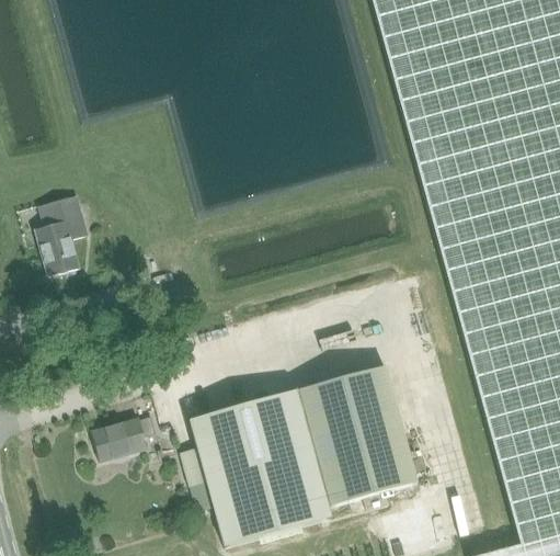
[(559,555),(559,0),(372,0),(521,543),(473,555),(559,555)]
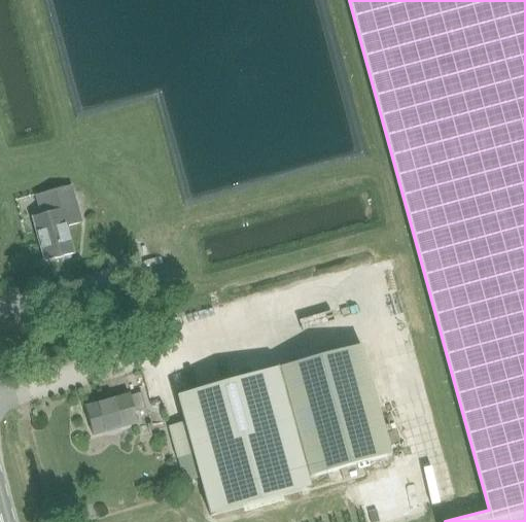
[(73,250),(64,222),(80,218),(70,182),(54,187),(35,193),(39,211),(31,214),(45,258),(73,250)]
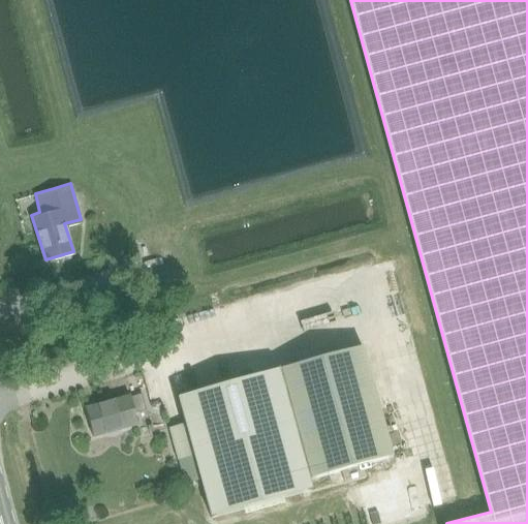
[(363,344),(280,367),(310,476),(341,468),(344,481),(365,474),(362,463),(392,455),(363,344)]
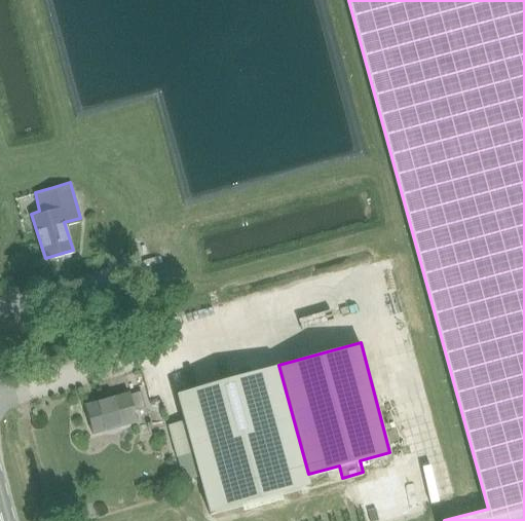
[(305,475),(308,474),(278,365),(177,393),(184,418),(167,422),(177,454),(192,450),(209,512),(308,485),(305,475)]
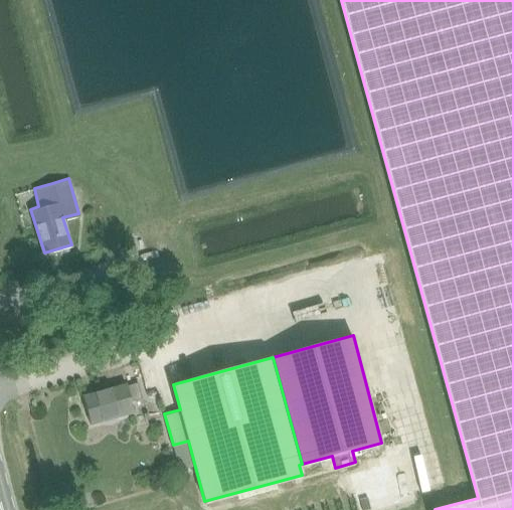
[(81,394),(90,421),(133,409),(129,398),(141,395),(136,380),(125,383),(125,382),(81,394)]
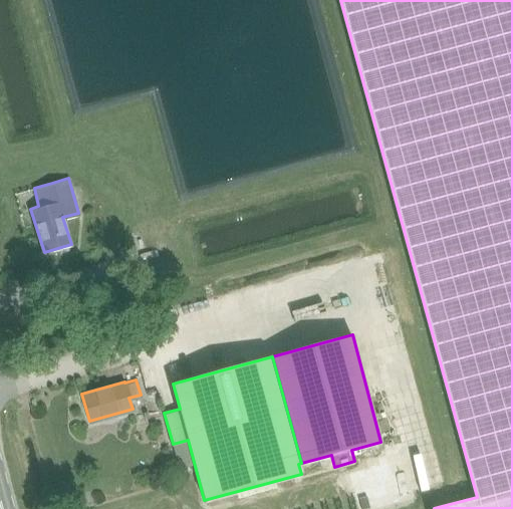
All buildings are outlined.
